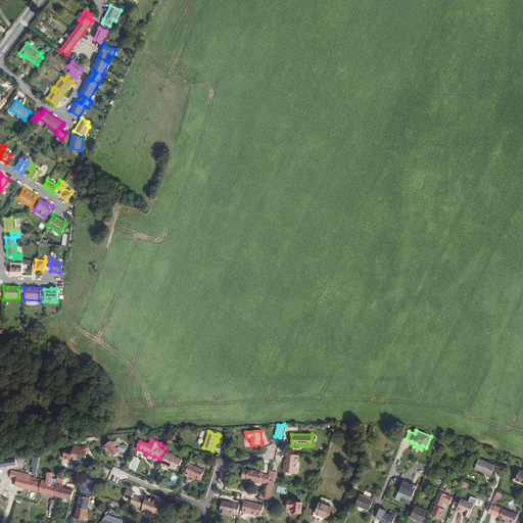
[(114,457),(121,452),(119,448),(122,446),(117,440),(112,443),(111,441),(104,446),(107,450),(109,449),(114,457)]
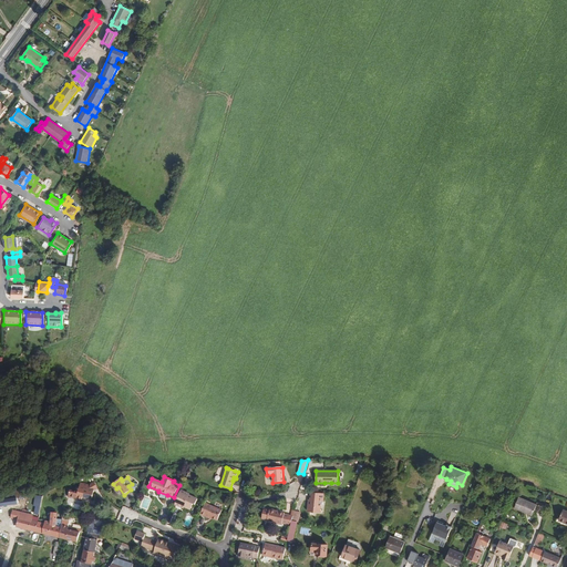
[(89,490),(94,491),(98,488),(94,482),(91,484),(89,490)]
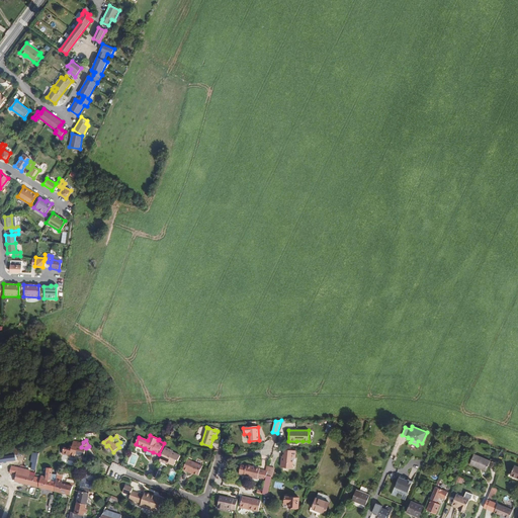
[(81,447),(82,444),(74,442),(73,445),(72,450),(64,448),(63,454),(70,456),(70,455),(75,456),(76,454),(84,456),(86,448),(81,447)]
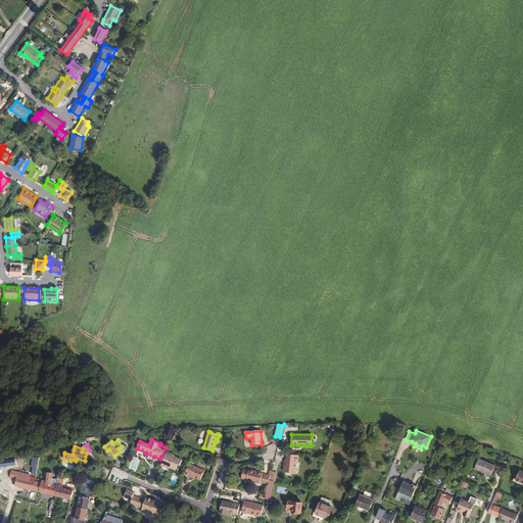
[(167,453),(161,466),(168,468),(168,467),(170,468),(176,470),(178,465),(180,466),(182,461),(174,457),(175,456),(167,453)]
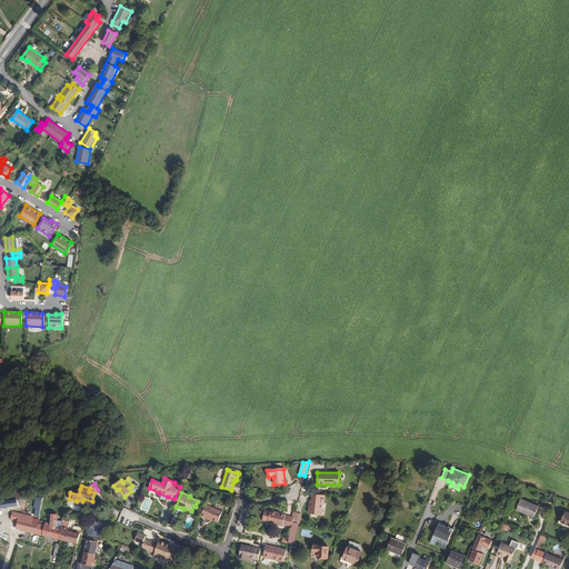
[(328,495),(311,493),(310,503),(312,503),(311,513),(323,515),(325,502),(327,502),(328,495)]
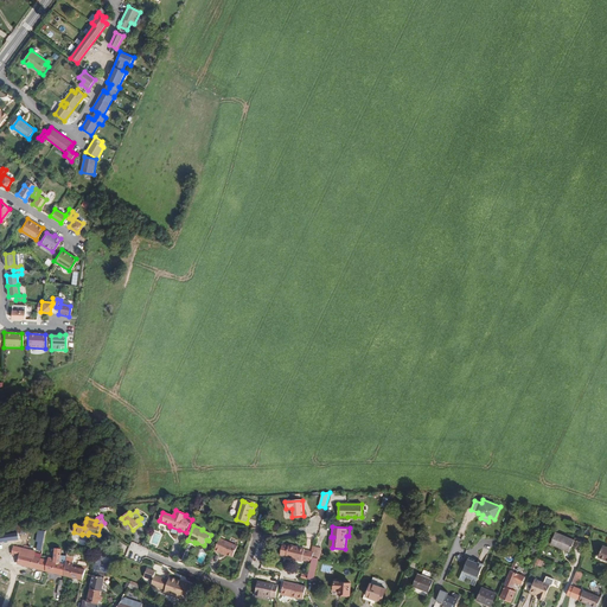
[(550,544),(562,549),(562,547),(570,550),(575,541),(556,532),(550,544)]
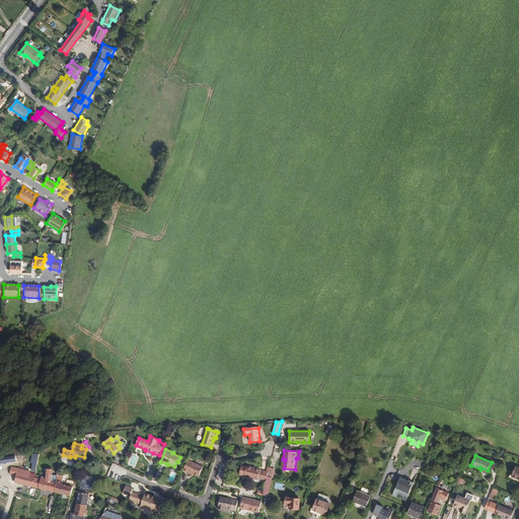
[(203,467),(188,460),(183,471),(188,472),(189,472),(199,476),(203,467)]
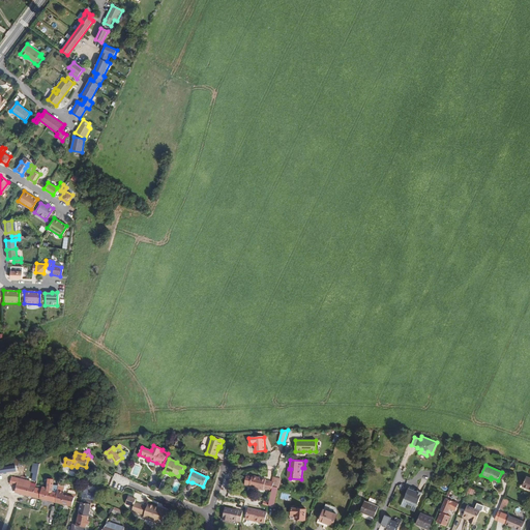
[(271,493),(269,502),(269,503),(268,505),(273,506),(277,488),(280,478),(275,477),(274,482),(273,487),(270,486),(270,481),(266,480),(266,479),(253,476),(252,477),(252,479),(246,478),(244,487),(249,488),(249,490),(263,493),(263,492),(271,493)]
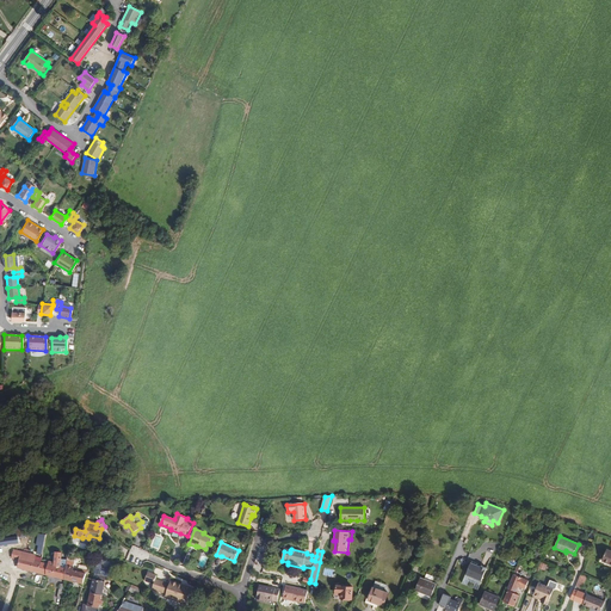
[(13,550),(12,559),(19,560),(18,568),(47,575),(84,585),(87,571),(87,567),(79,565),(78,568),(74,567),(76,556),(68,555),(67,560),(61,560),(61,554),(56,553),(54,563),(48,561),(48,565),(44,563),(34,561),(35,556),(30,555),(30,554),(13,550)]
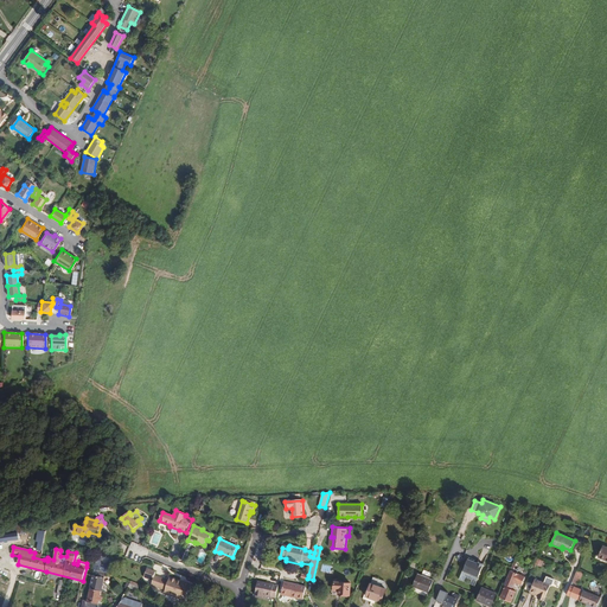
[(484,564),(468,557),(459,580),(475,587),(484,564)]
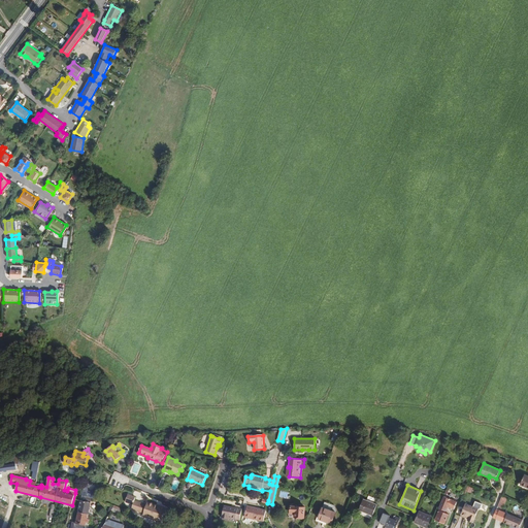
[(74,527),(75,527),(77,527),(85,527),(87,523),(89,523),(89,520),(88,519),(89,515),(90,507),(92,498),(93,499),(94,494),(86,492),(83,491),(81,495),(81,496),(76,523),(72,522),(71,527),(74,527)]
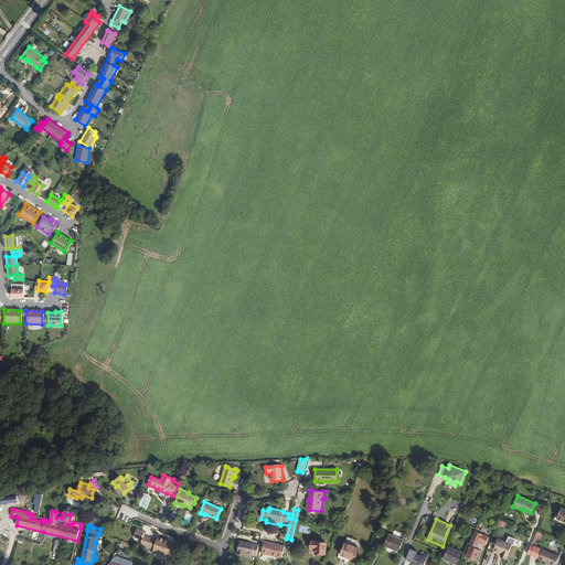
[(137,530),(135,537),(142,540),(141,544),(155,548),(153,552),(172,558),(177,545),(166,541),(158,539),(157,540),(144,535),(145,532),(137,530)]
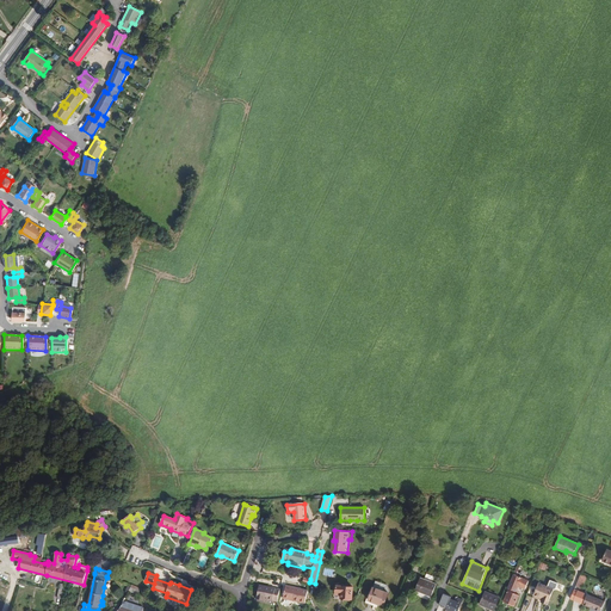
[(420,578),(415,590),(432,597),(437,584),(432,582),(434,576),(426,574),(425,579),(420,578)]
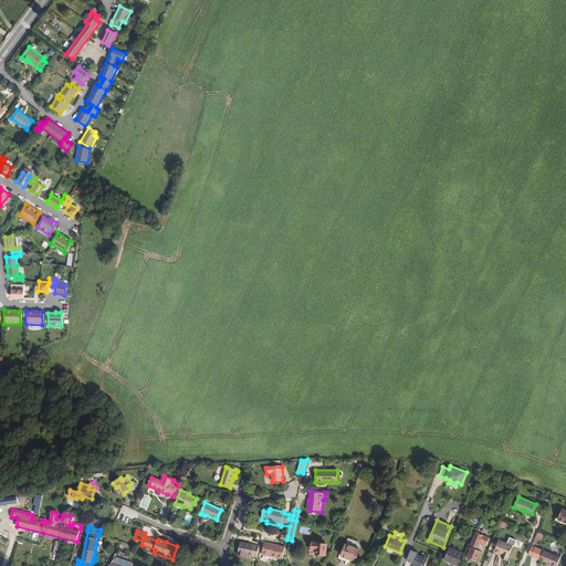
[(471,547),(467,557),(477,562),(481,552),(477,549),(480,543),(486,545),(489,537),(475,532),(470,546),(471,547)]
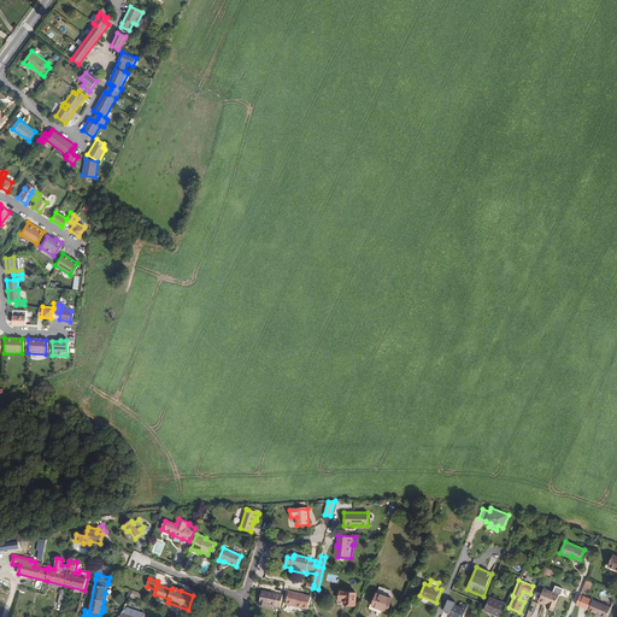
[(592,582),(586,580),(581,592),(586,593),(587,589),(588,591),(592,582)]
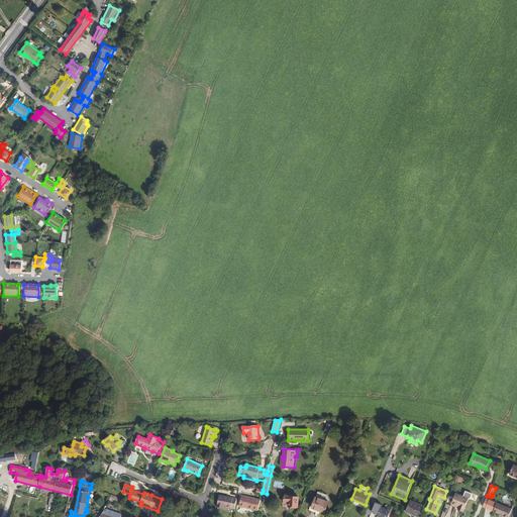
[(463,496),(455,493),(451,503),(459,506),(458,508),(458,509),(463,511),(468,500),(462,498),(463,496)]
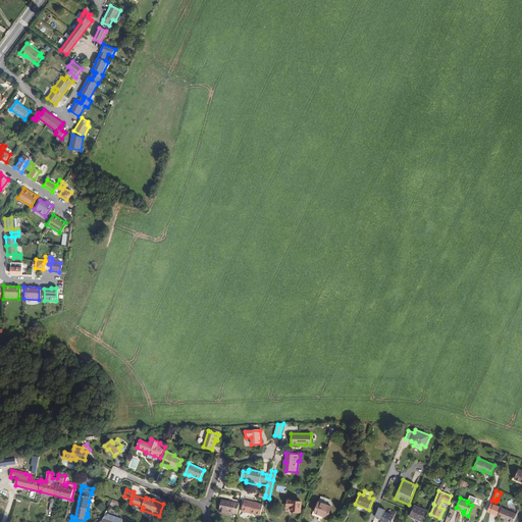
[(240,504),(221,500),(219,512),(225,514),(226,512),(229,513),(237,514),(240,504)]
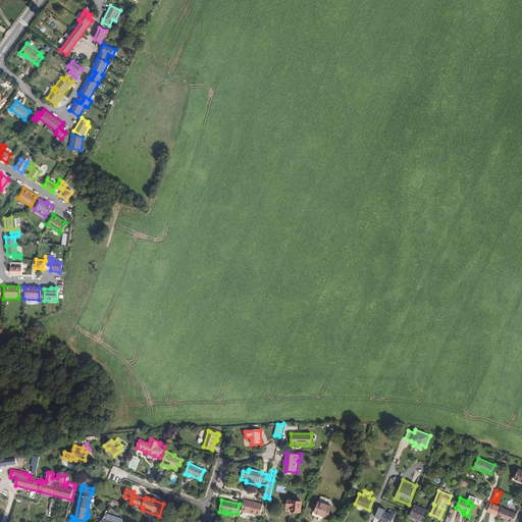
[(292,511),(301,512),(301,501),(288,500),(286,507),(291,508),(291,506),(292,506),(292,508),(292,511)]
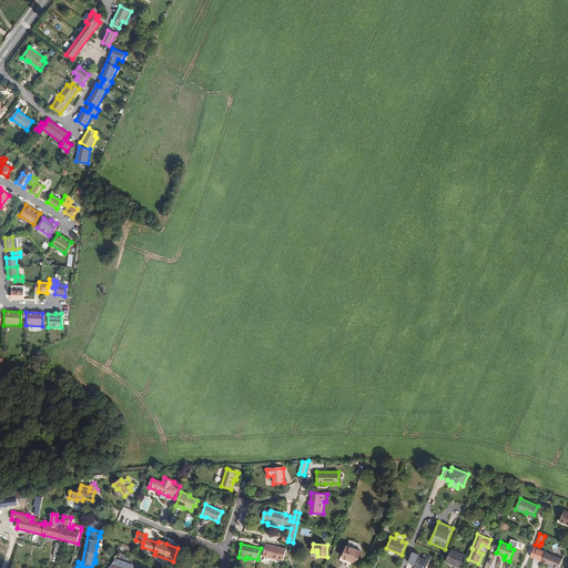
[(273,559),(283,561),(286,549),(265,545),(263,556),(273,558),(273,559)]
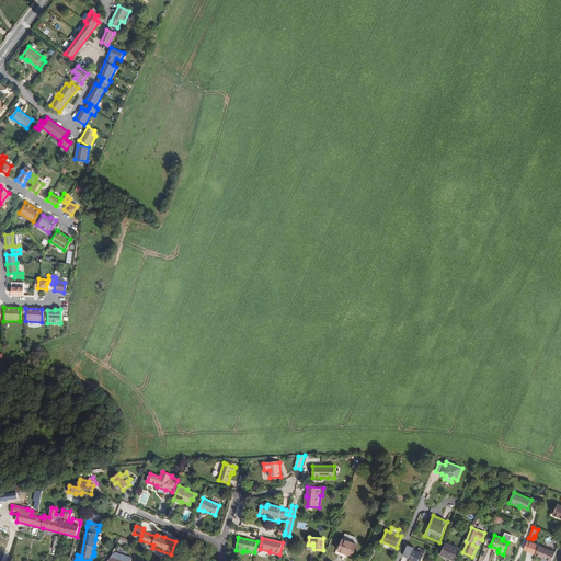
[(343,539),(339,551),(353,557),(357,545),(343,539)]
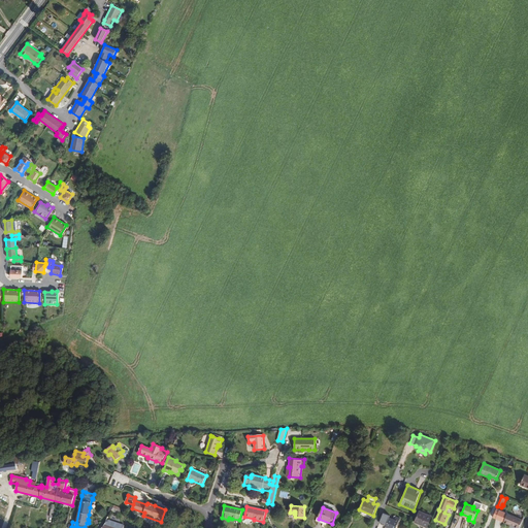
[(420,510),(415,522),(427,527),(432,517),(420,510)]
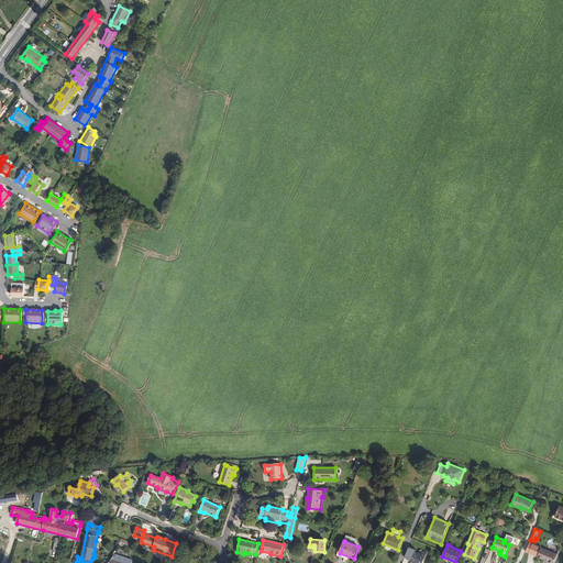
[(537,556),(551,562),(553,562),(558,554),(541,548),(537,556)]
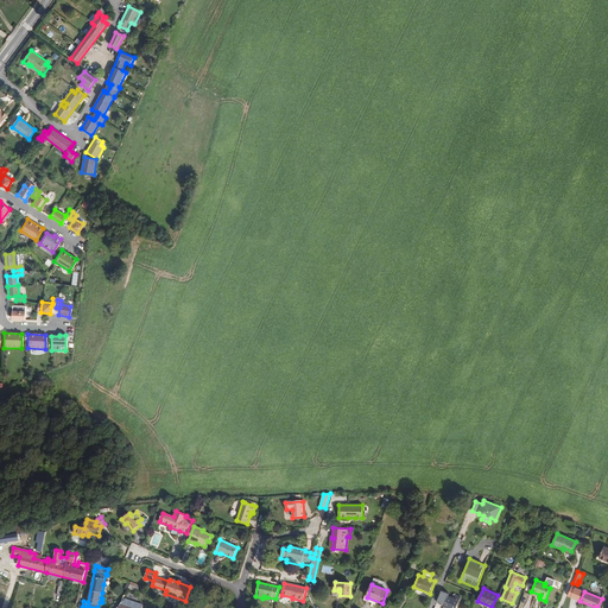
[(448,597),(443,607),(445,607),(455,607),(460,597),(461,596),(457,595),(457,596),(456,596),(454,600),(451,599),(448,597)]
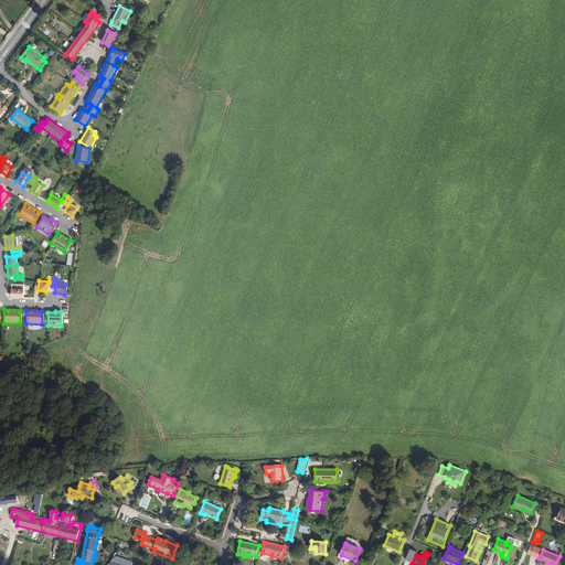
All buildings are outlined.
